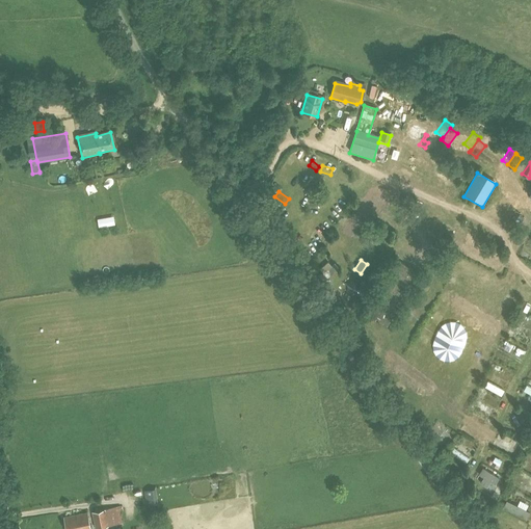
[(416,298),(422,301),(426,292),(421,289),(416,298)]
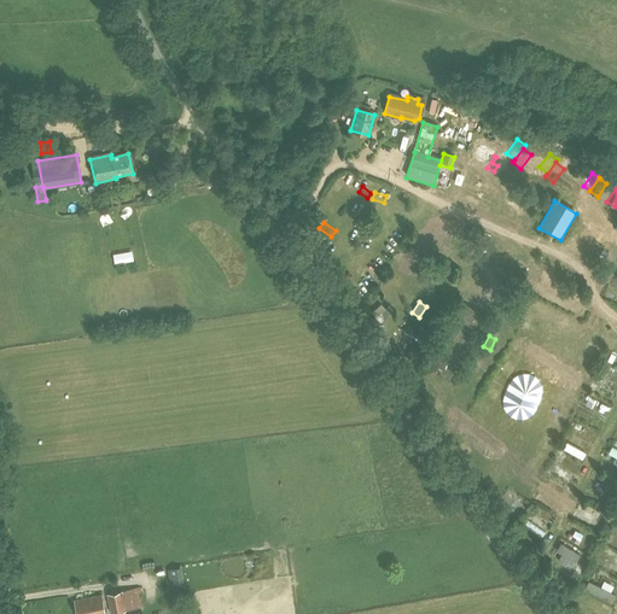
[(616,367),(607,360),(601,368),(616,379),(616,367)]
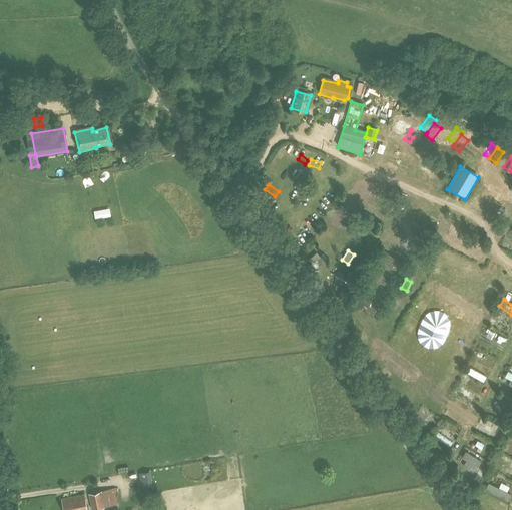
[(482,310),(476,322),(483,325),(488,313),(482,310)]
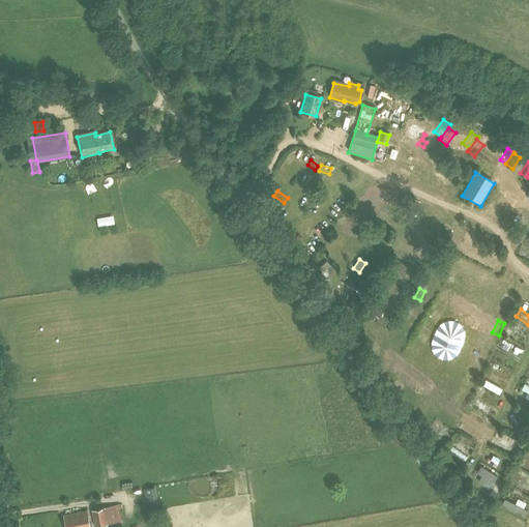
[(394,331),(400,334),(405,324),(400,321),(394,331)]
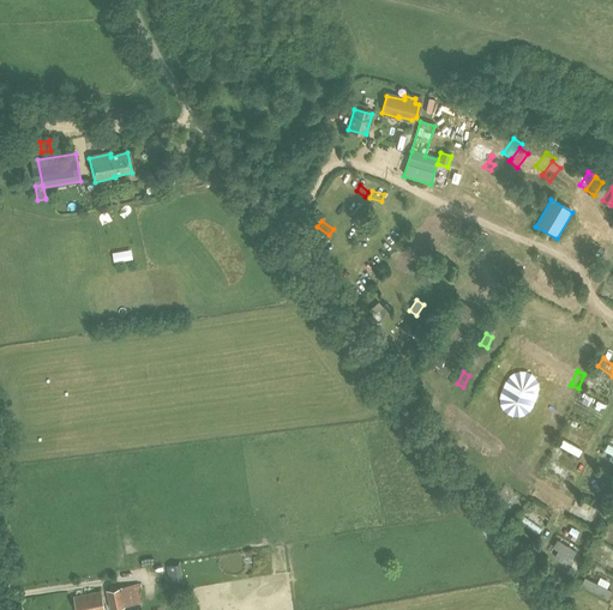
[(413,384),(424,398),(431,392),(421,378),(413,384)]
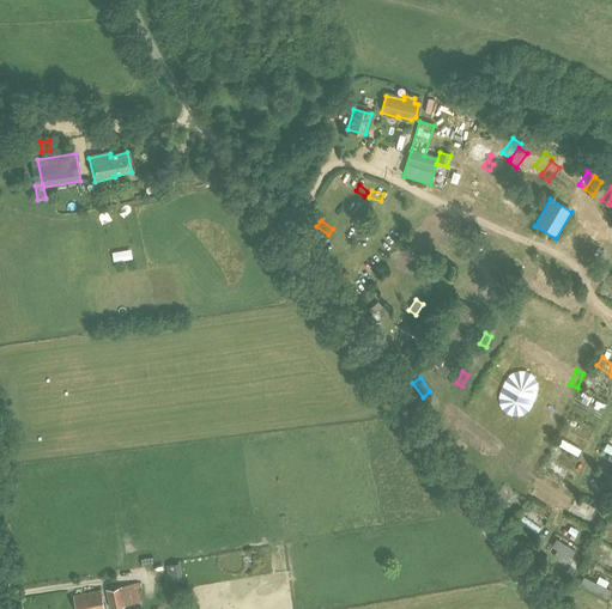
[(611,401),(611,397),(611,391),(595,384),(592,391),(611,401)]
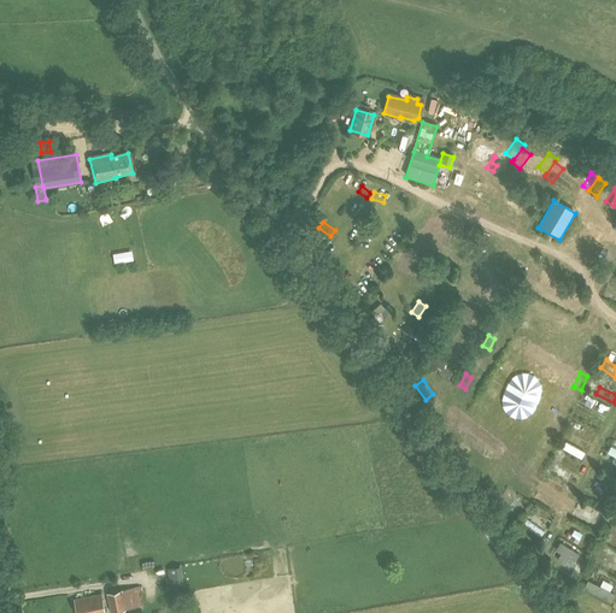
[(430,414),(438,418),(441,411),(434,407),(430,414)]
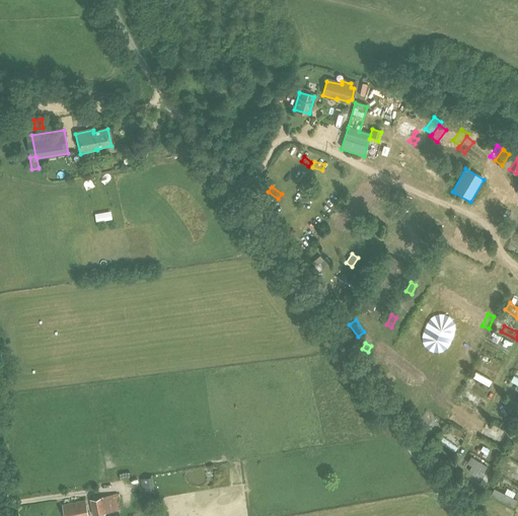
[(385,354),(377,358),(382,367),(390,363),(385,354)]
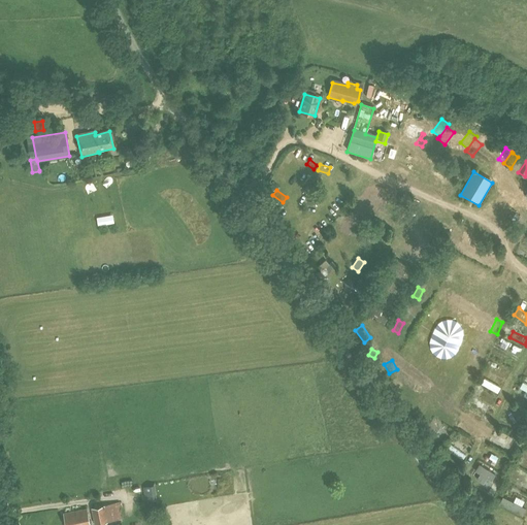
[(465,380),(461,388),(471,393),(475,384),(465,380)]
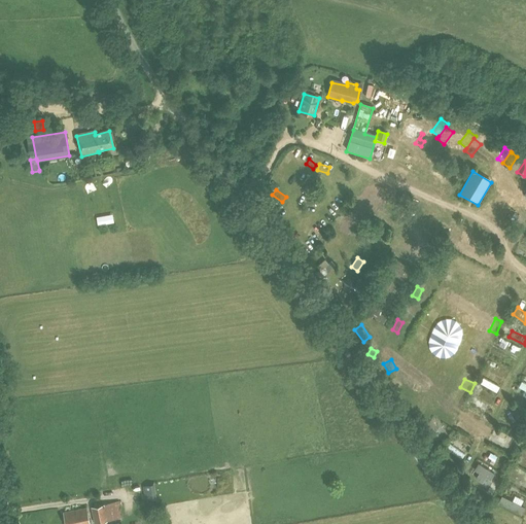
[(481,386),(499,393),(501,387),(484,380),(481,386)]
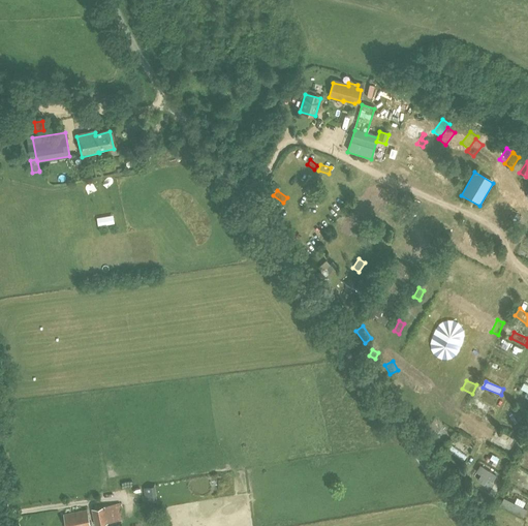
[(454,413),(460,415),(465,402),(459,400),(454,413)]
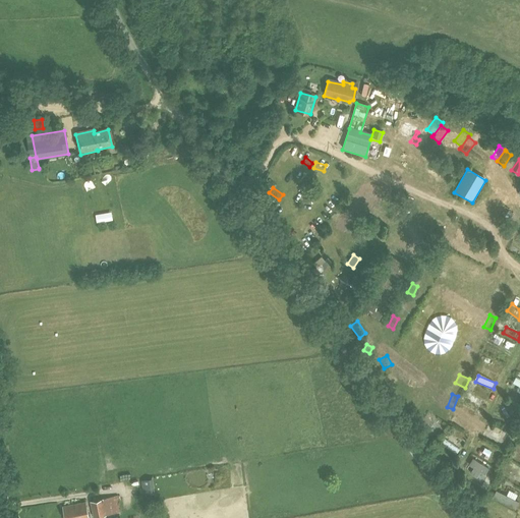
[(467,434),(471,427),(460,419),(455,425),(467,434)]
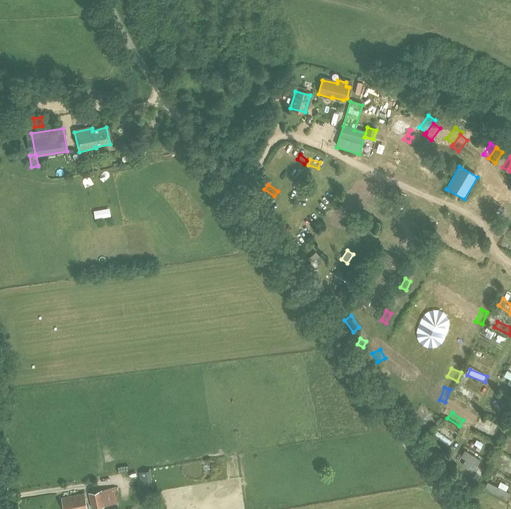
[(467,458),(465,469),(478,472),(480,461),(467,458)]
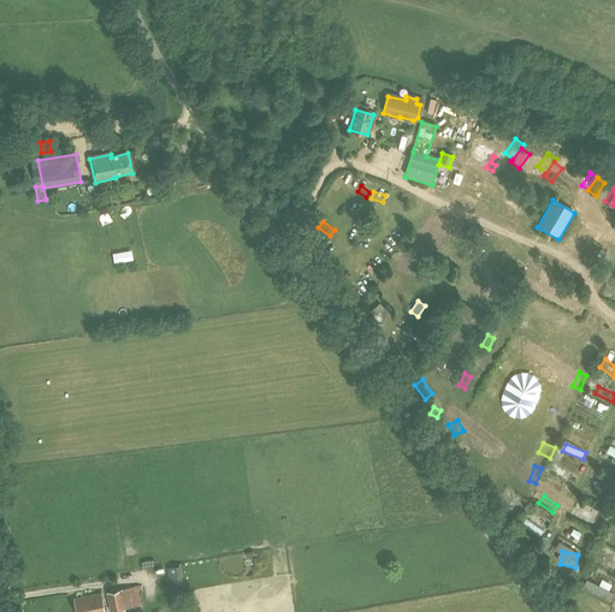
[(614,569),(608,565),(604,571),(614,577),(614,569)]
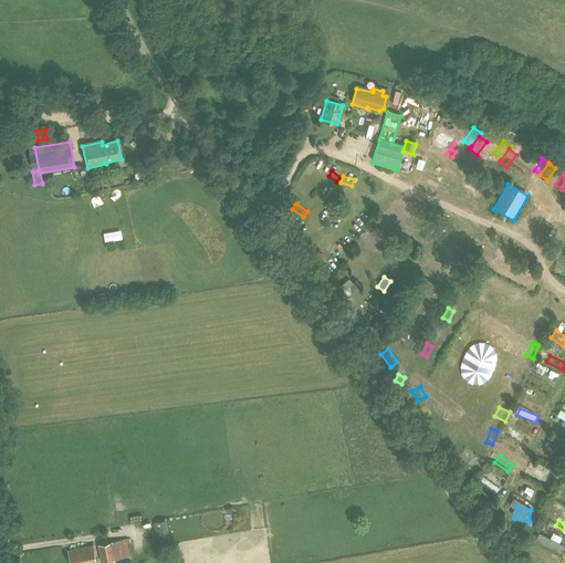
[(153,523),(145,528),(148,533),(155,530),(153,523)]
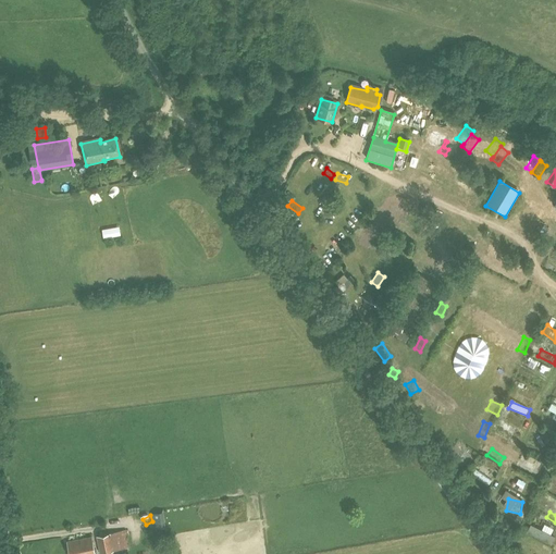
[(162,515),(152,516),(155,531),(164,530),(162,515)]
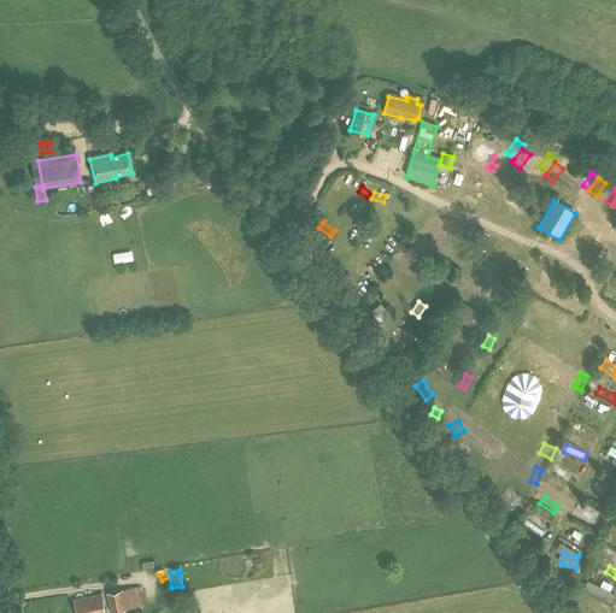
[(610,602),(614,591),(592,583),(588,594),(610,602)]
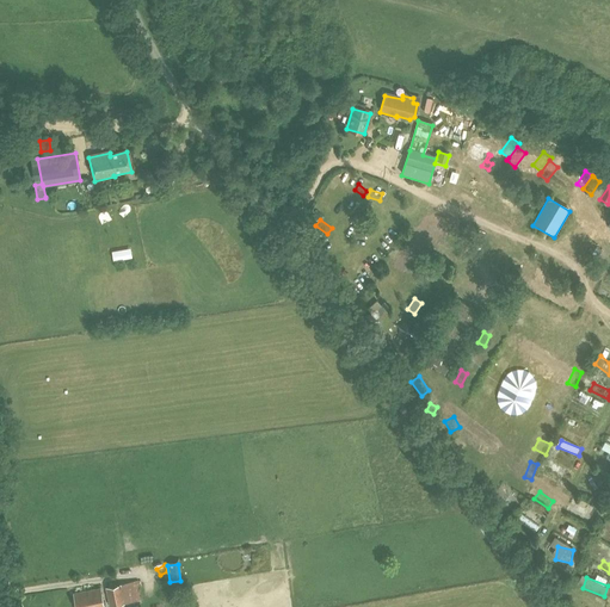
[(123,606),(140,602),(136,587),(133,588),(131,583),(105,589),(109,606),(123,606)]
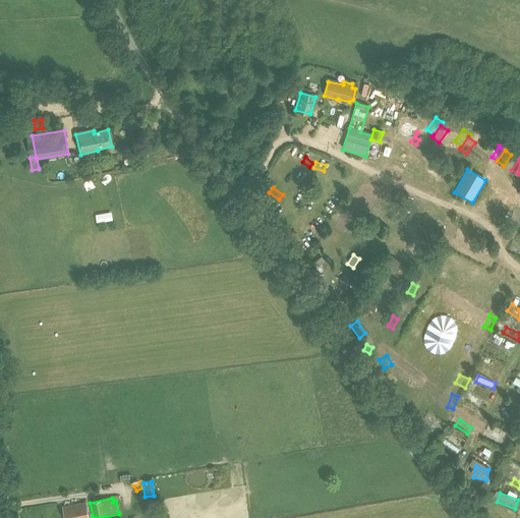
[(87,517),(84,504),(62,508),(63,517),(87,517)]
